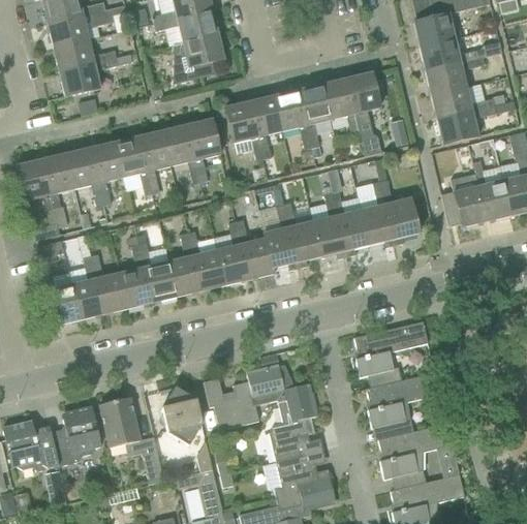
[(42,0),(48,22),(105,7),(103,0),(82,5),(81,0),(42,0)]
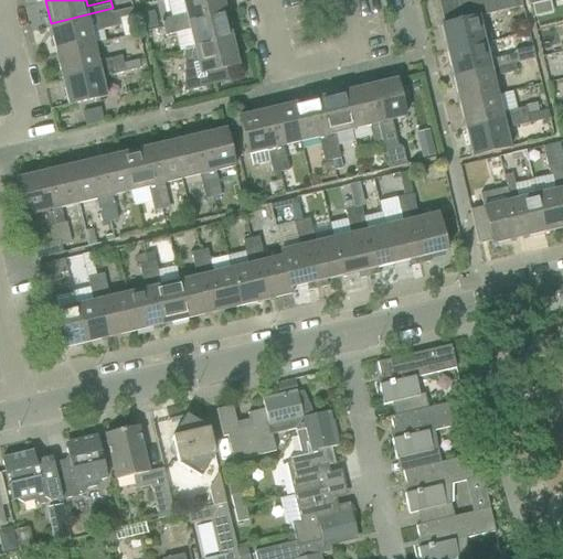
[(172,12),(162,14),(165,23),(226,8),(224,0),(169,0),(172,12)]
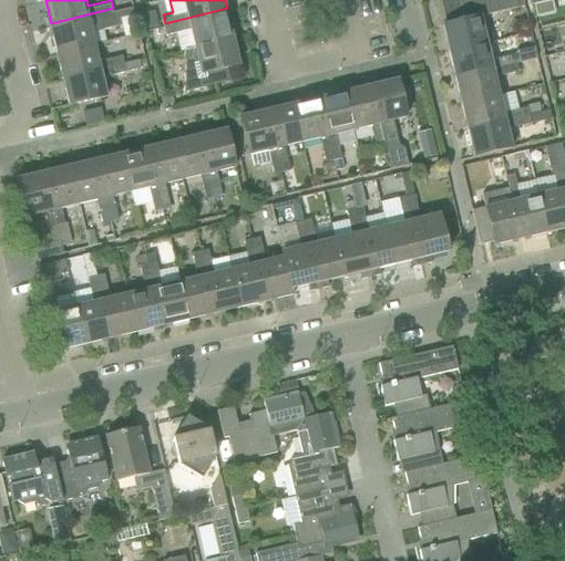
[(442,0),(448,21),(461,18),(455,0),(442,0)]
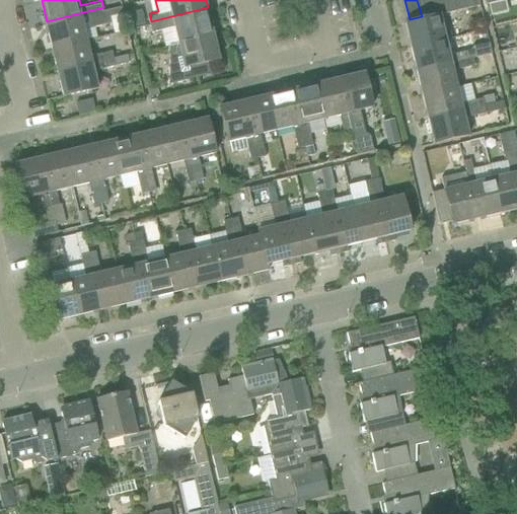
[(417,0),(422,16),(433,13),(430,0),(417,0)]
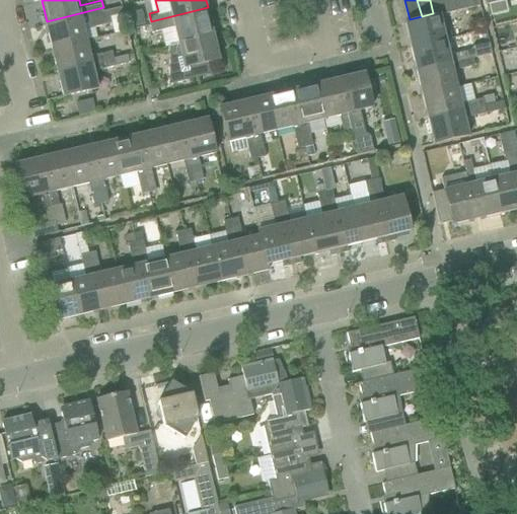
[(430,0),(433,13),(441,11),(445,10),(442,0),(430,0)]
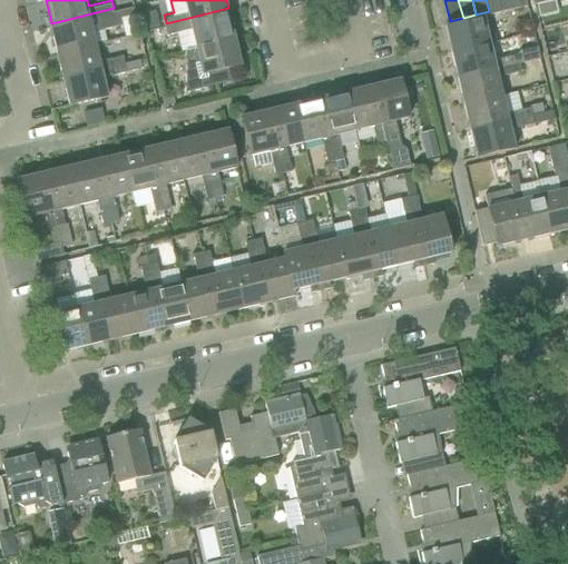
[(486,0),(489,11),(502,9),(500,0),(486,0)]
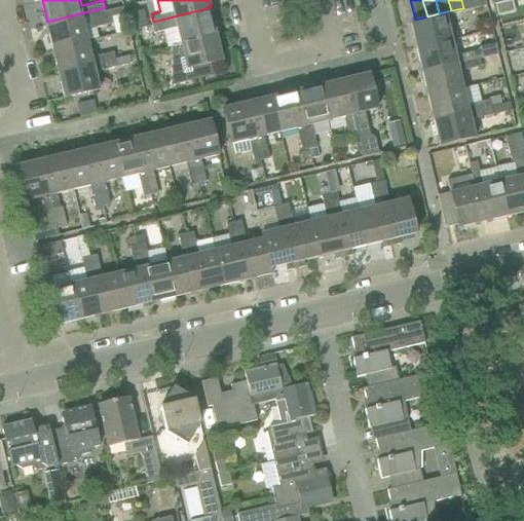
[(461,0),(463,8),(476,5),(475,0),(461,0)]
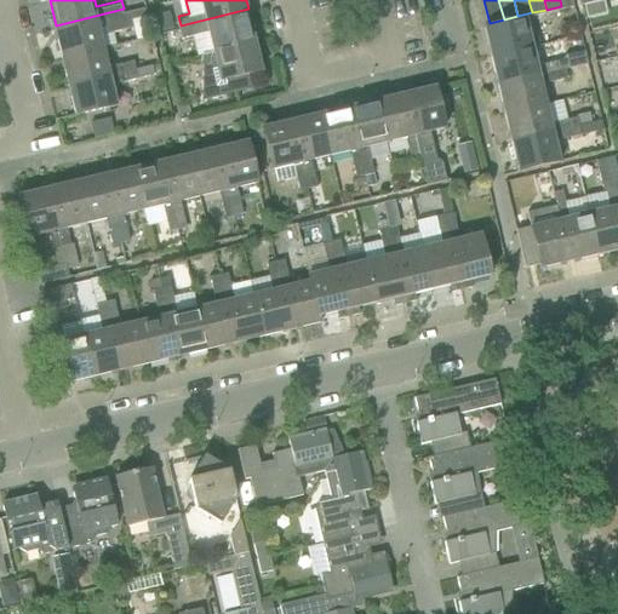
[(124,9),(56,26),(62,53),(104,44),(116,40),(114,28),(133,23),(132,16),(147,12),(146,5),(146,4),(124,9)]
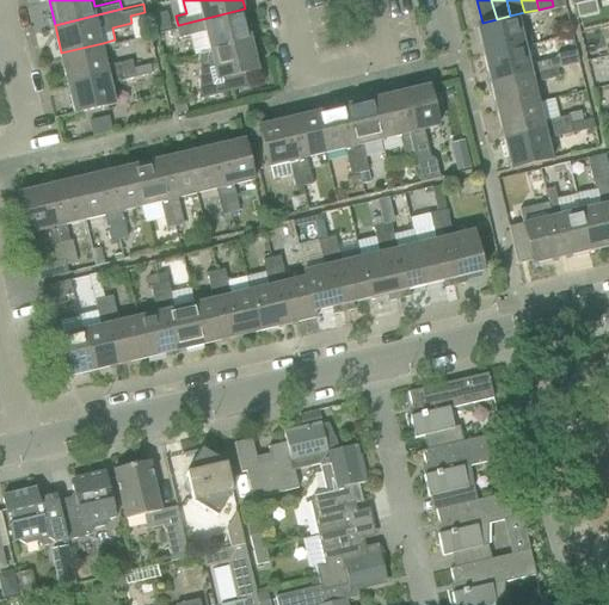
[(167,8),(153,11),(158,28),(171,24),(167,8)]
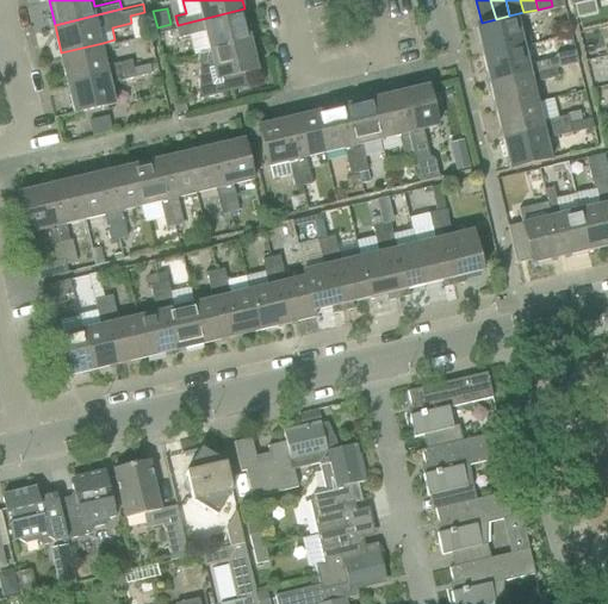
[(205,27),(210,47),(252,37),(244,8),(178,25),(180,33),(205,27)]
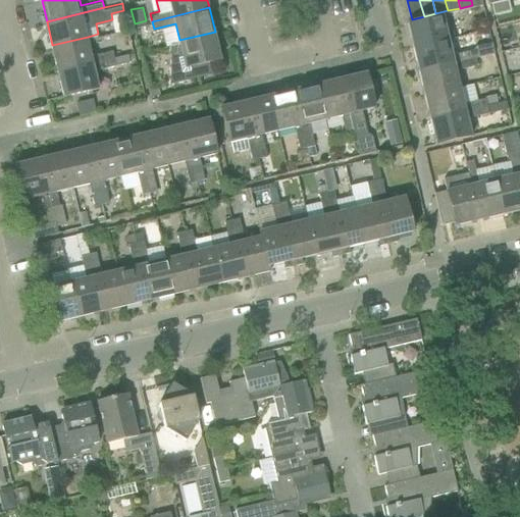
[(408,20),(414,45),(450,37),(456,35),(454,28),(448,30),(444,11),(435,13),(424,16),(412,19),(408,20)]
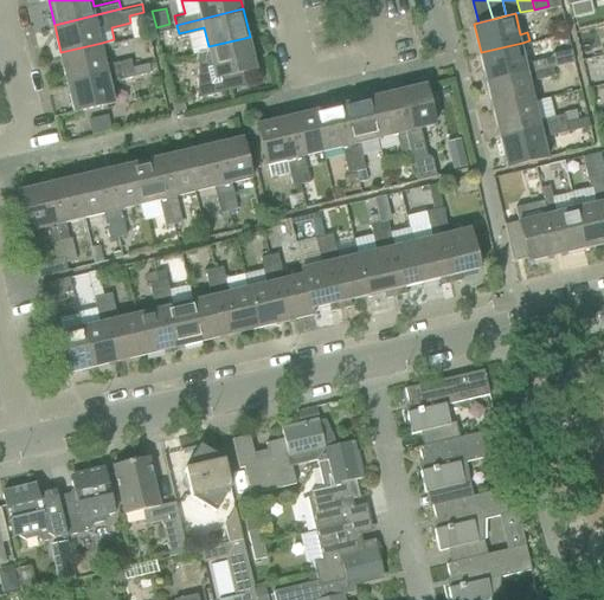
[(250,37),(209,46),(199,49),(198,94),(246,82),(243,69),(257,65),(250,37)]
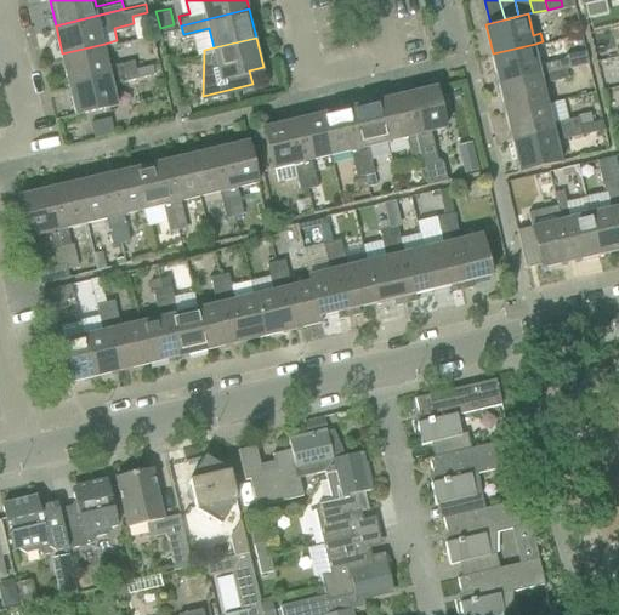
[(62,53),(69,83),(137,66),(135,57),(109,63),(104,44),(62,53)]
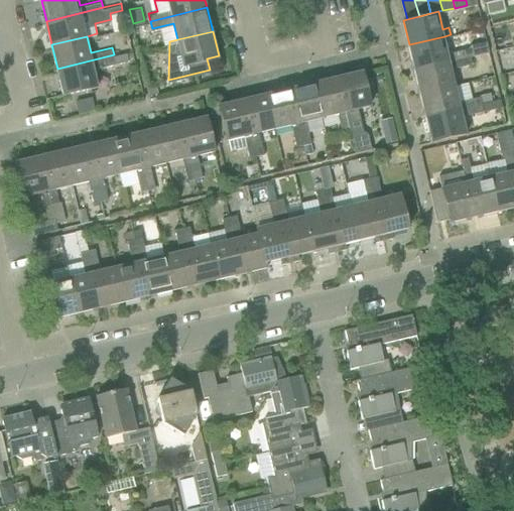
[(444,36),(409,44),(414,68),(471,54),(489,50),(487,39),(471,42),(469,47),(453,50),(453,51),(447,52),(445,40),(444,36)]
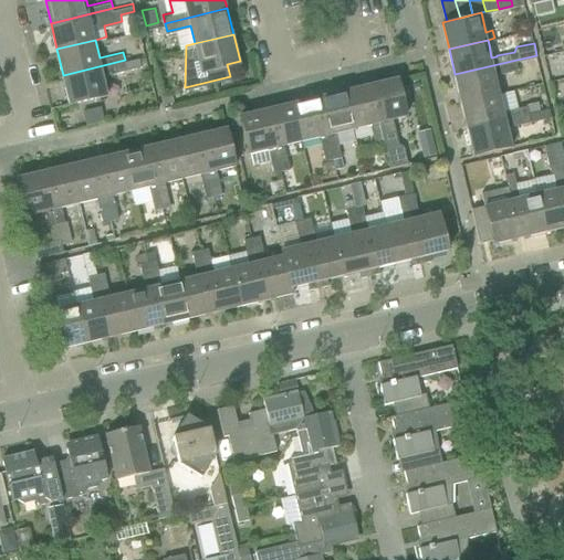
[(125,60),(63,75),(69,102),(107,93),(103,73),(141,64),(138,56),(125,60)]
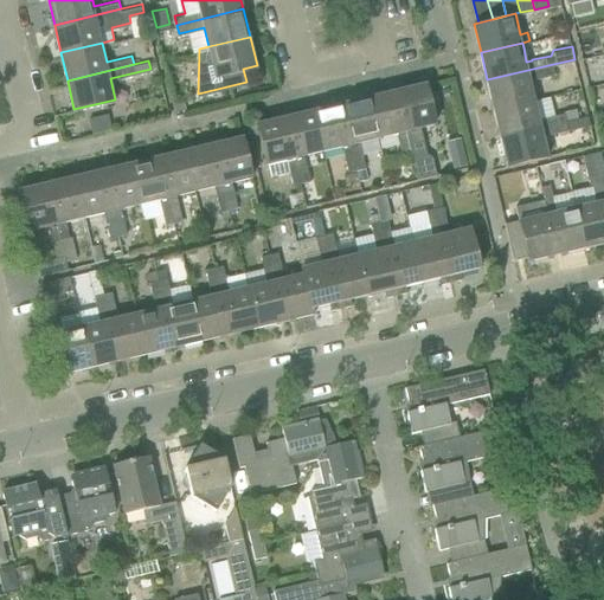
[(487,79),(494,108),(535,98),(531,78),(556,73),(553,64),(487,79)]
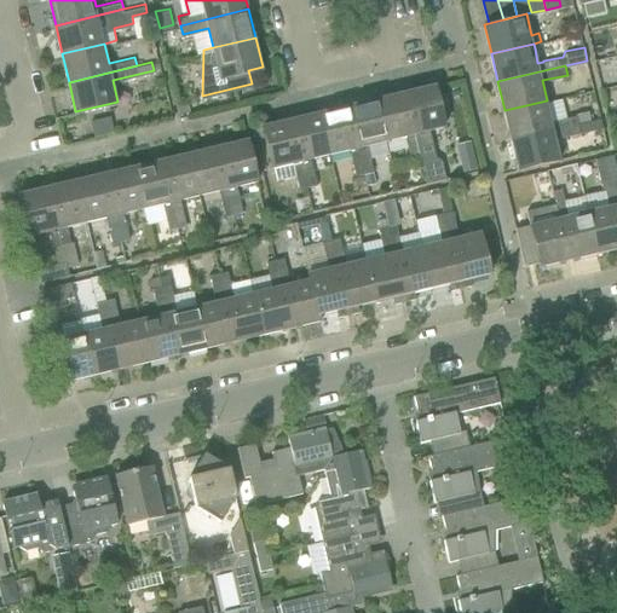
[(431,128),(445,125),(436,84),(407,91),(421,158),(427,180),(447,175),(443,158),(437,156),(431,128)]
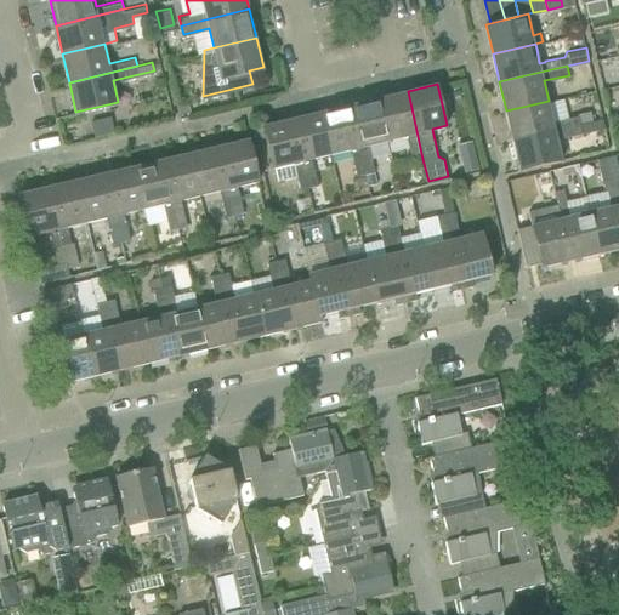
[(408,91),(379,97),(388,140),(408,135),(414,160),(422,159),(408,91)]
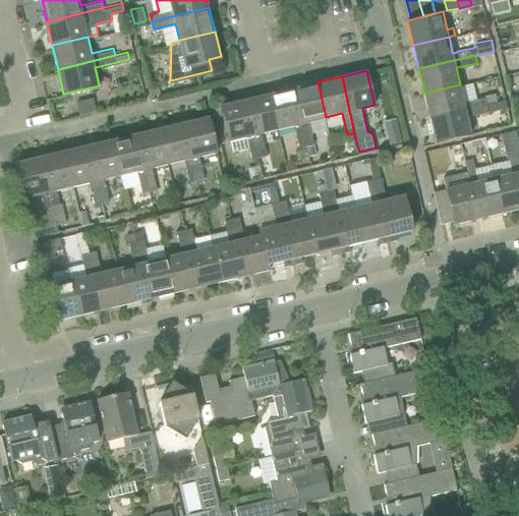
[(158,81),(149,82),(152,95),(160,93),(158,81)]
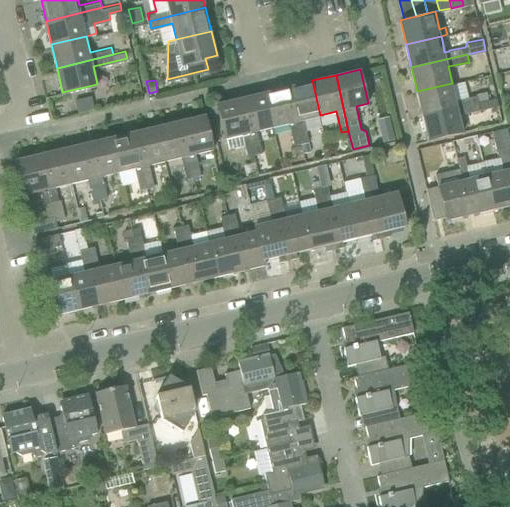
[(312,80),(289,86),(302,142),(309,140),(303,119),(320,115),(312,80)]
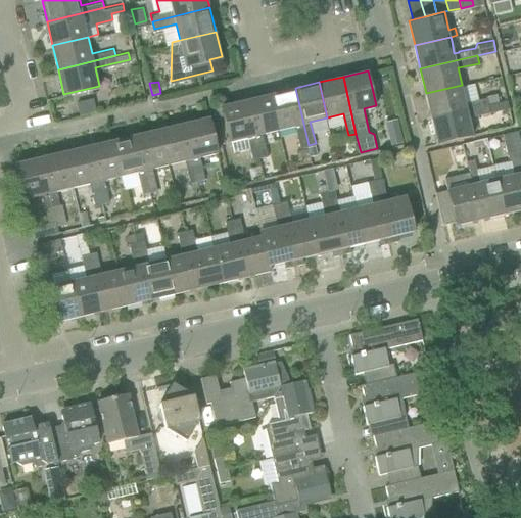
[(426,93),(431,116),(489,103),(487,96),(466,101),(462,85),(426,93)]
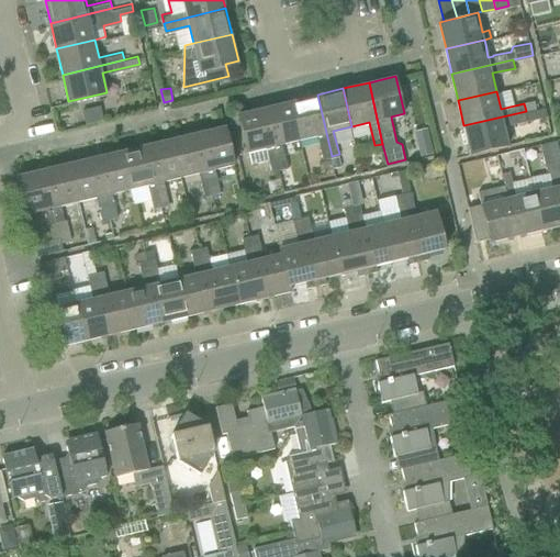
[(317,95),(291,100),(300,138),(318,134),(324,157),(332,156),(317,95)]
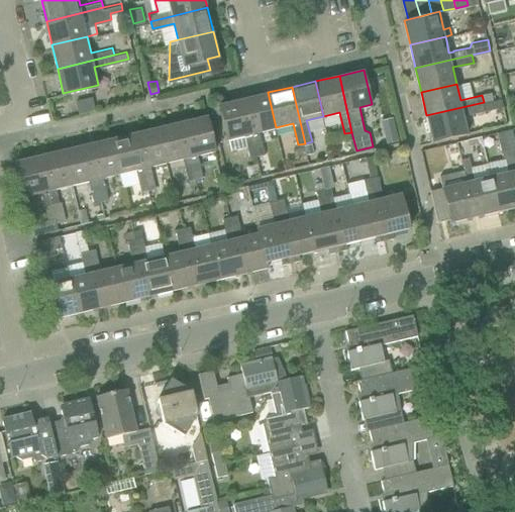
[(492,91),(482,93),(482,95),(484,102),(494,100),(492,91)]
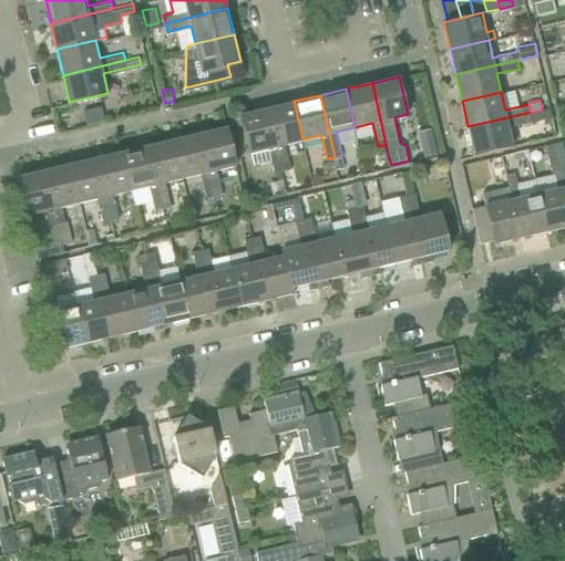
[(294,101),(268,107),(283,169),(290,167),(285,144),(302,139),(294,101)]
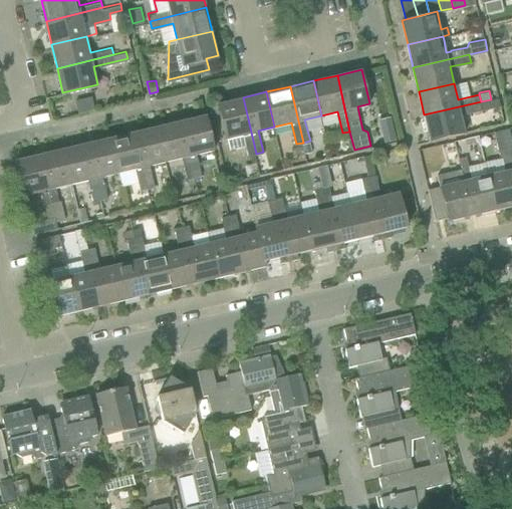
[(256,154),(243,97),(218,103),(220,111),(229,148),(246,144),(248,156),(256,154)]
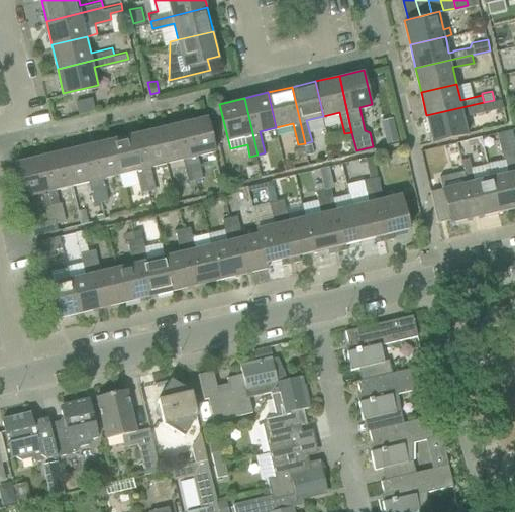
[(484,102),(426,115),(432,139),(468,131),(464,114),(504,105),(502,98),(494,100),(484,102)]
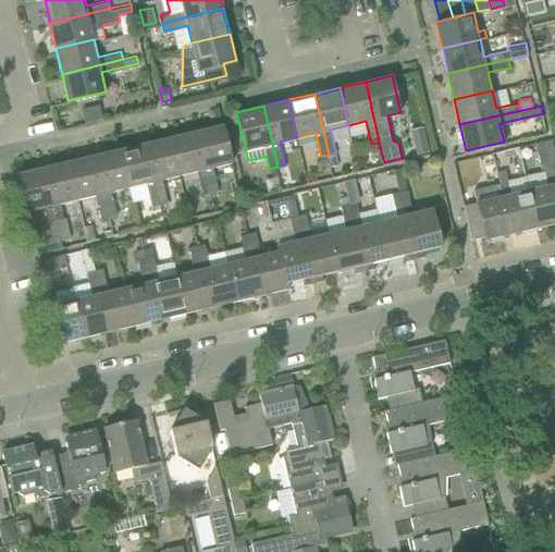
[(236,112),(227,114),(230,123),(238,121),(236,112)]
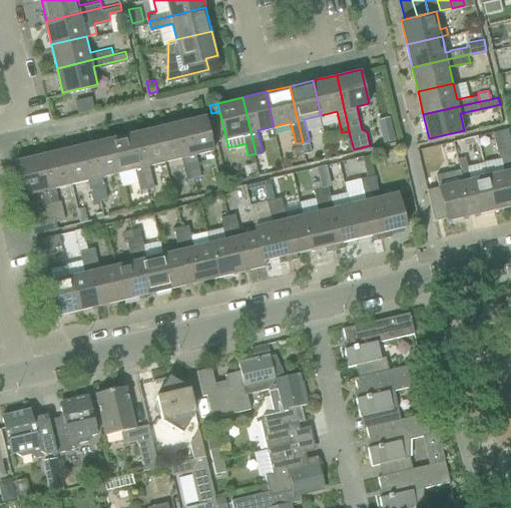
[(204,113),(180,119),(194,175),(201,174),(196,152),(213,148),(204,113)]
